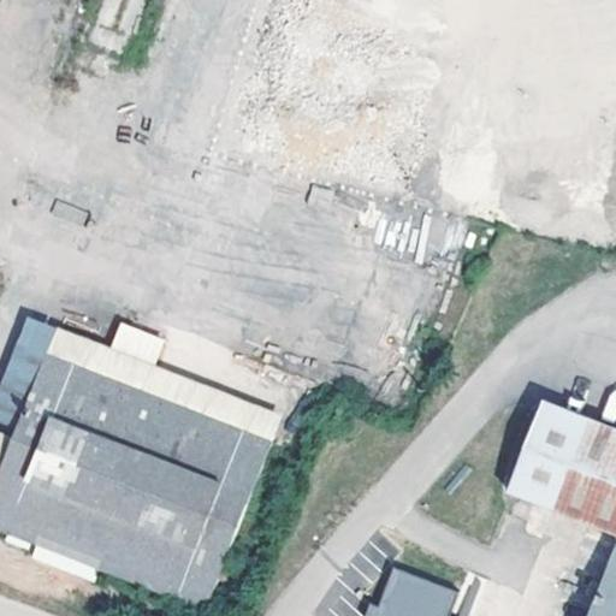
[(548,53),(615,41),(615,0),(362,0),(366,19),(324,27),(336,94),(365,89),(361,71),(486,48),(481,21),(540,10),(548,53)]
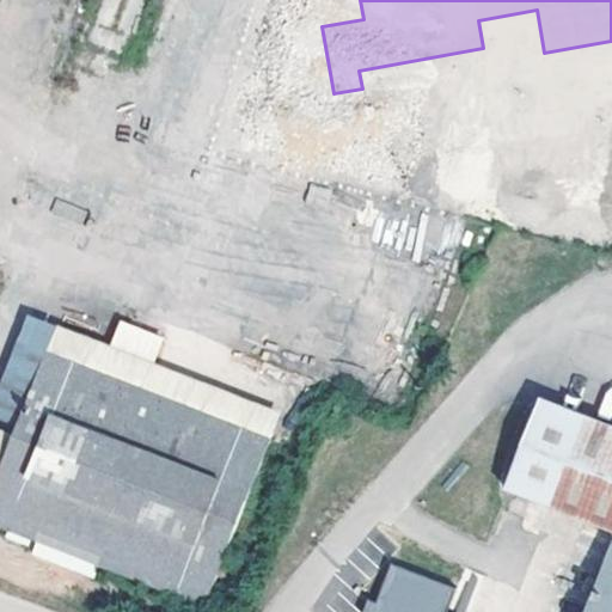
[(488,144),(489,178),(476,178),(477,213),(536,210),(531,141),(488,144)]
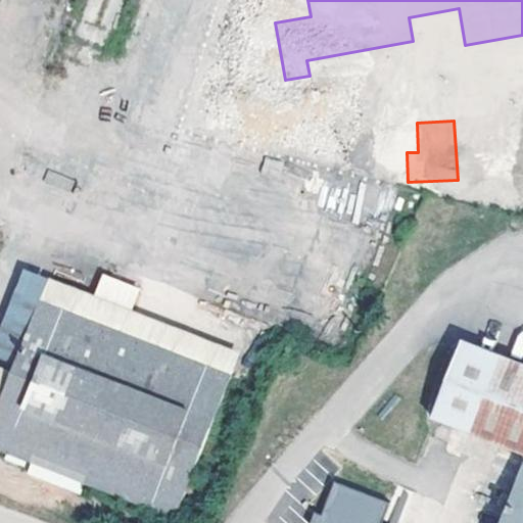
[(304,170),(372,183),(365,222),(385,226),(400,146),(313,129),(304,170)]
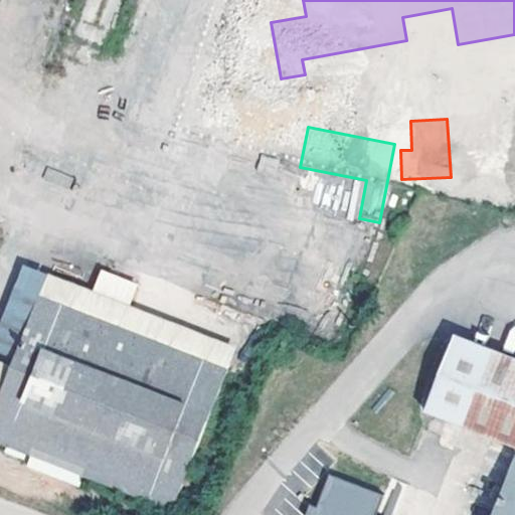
[(67,188),(71,178),(47,168),(43,178),(67,188)]
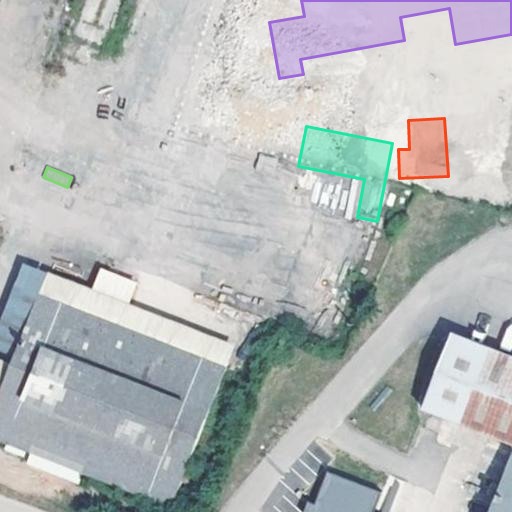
[(2,385),(0,389),(0,441),(32,452),(25,474),(64,487),(67,477),(81,482),(83,476),(170,508),(225,366),(37,291),(2,385)]
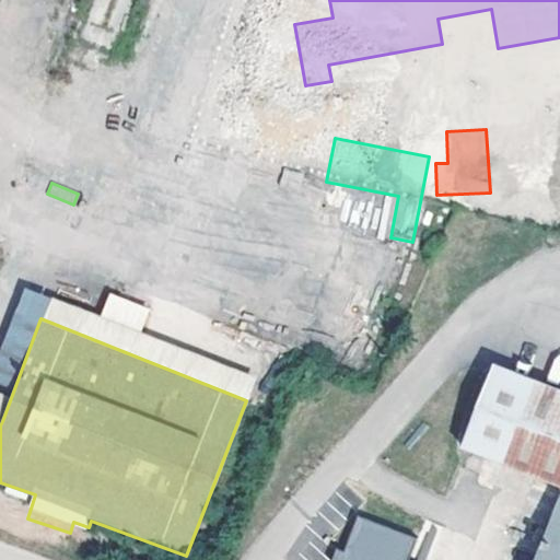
[(559,498),(534,559),(559,559),(559,387),(496,362),(462,448),(559,487),(559,498)]
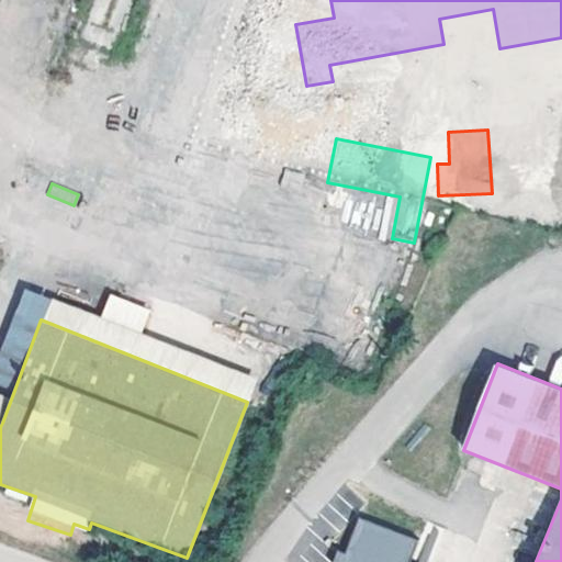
[(412,561),(420,540),(361,517),(347,554),(339,551),(335,561),(412,561)]
